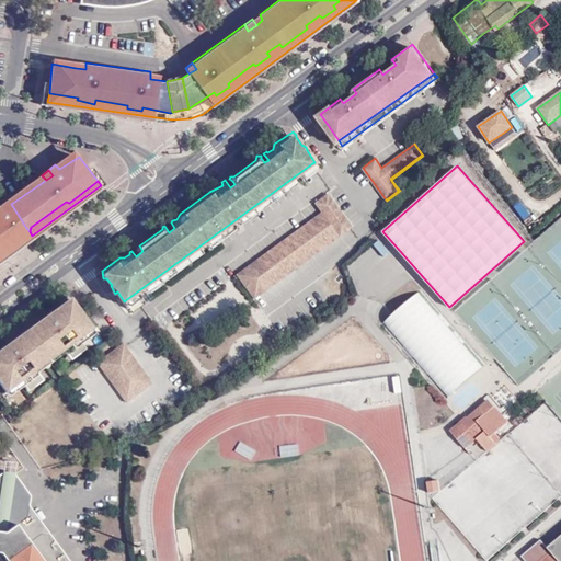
[(325,214),(322,209),(322,210),(320,207),(331,198),(328,193),(316,203),(322,212),(237,274),(254,298),(352,227),(336,206),(325,214)]
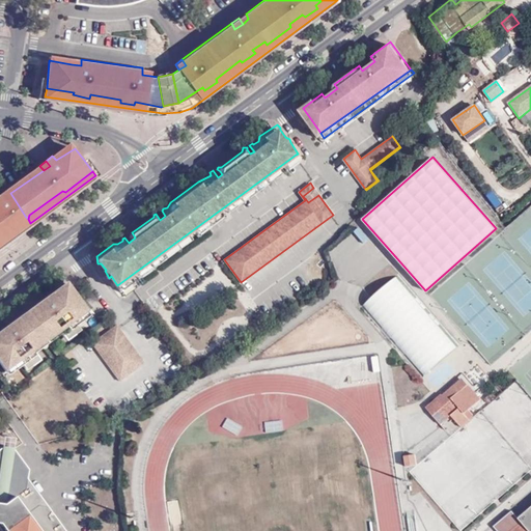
[(313,188),(303,196),(305,199),(305,198),(308,202),(318,195),(313,188)]
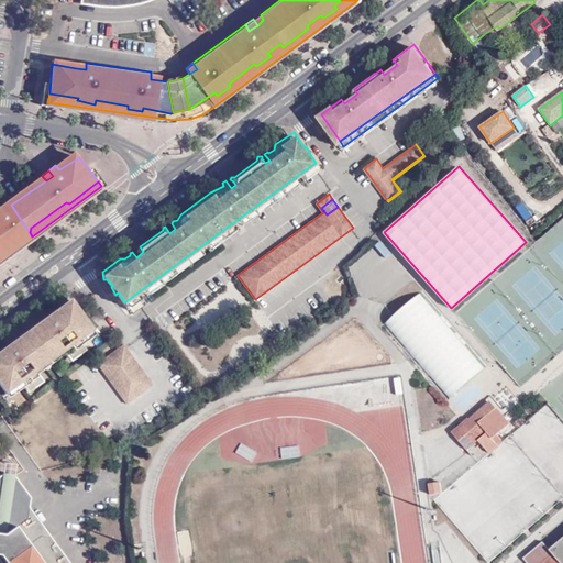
[(0,250),(13,241),(17,245),(30,232),(26,229),(11,205),(6,209),(2,203),(0,205),(0,250)]
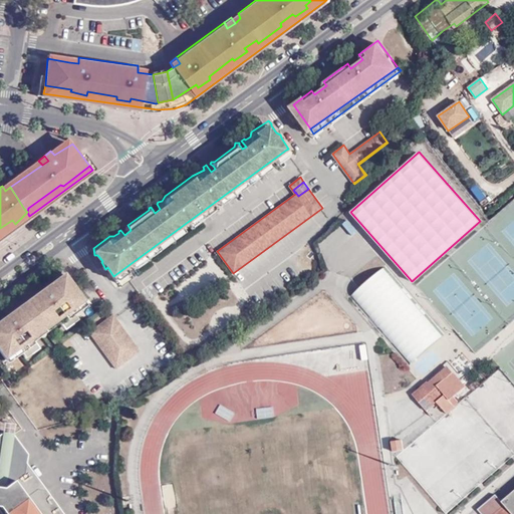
[(0,237),(29,216),(27,212),(15,224),(0,233),(0,237)]
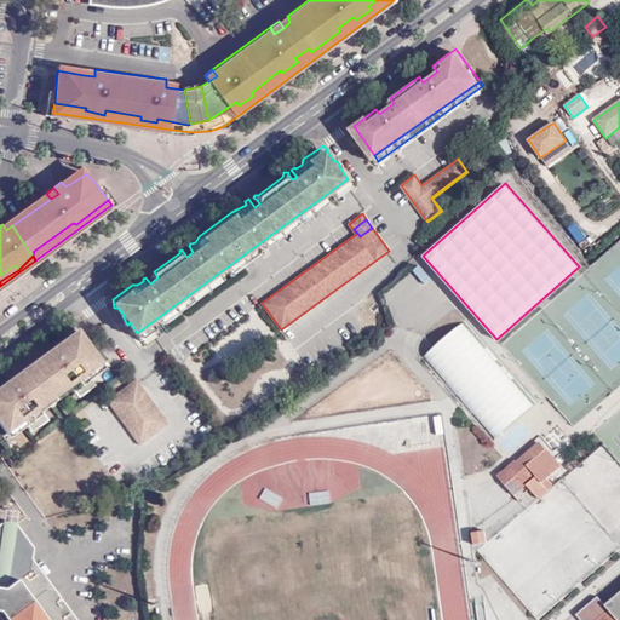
[(0,281),(18,270),(15,265),(0,275),(0,281)]
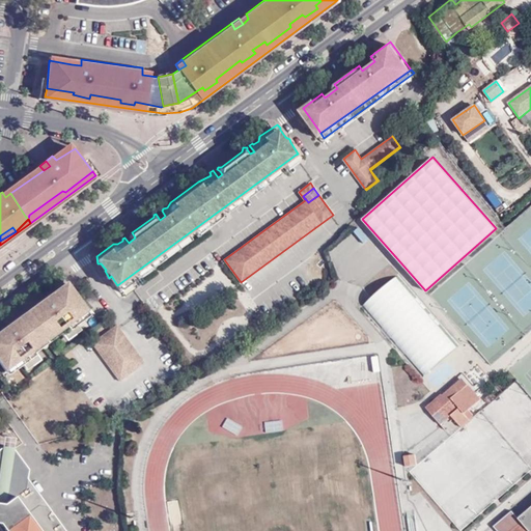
[(68,280),(61,285),(0,329),(0,335),(26,316),(28,319),(38,312),(36,310),(72,284),(68,280)]
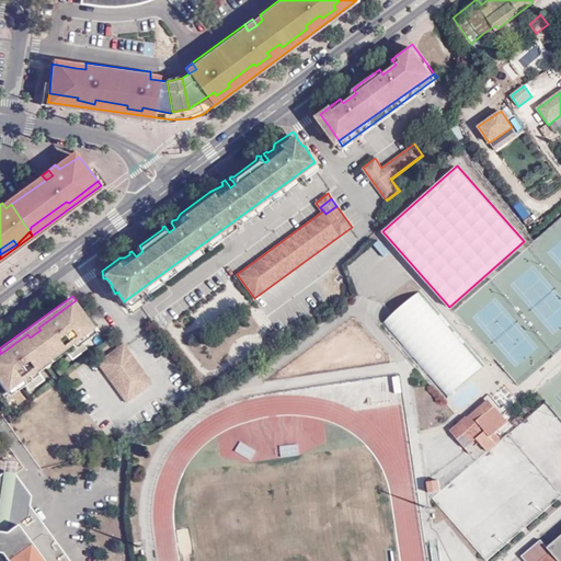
[(484,370),(420,296),(381,330),(446,402),(484,370)]
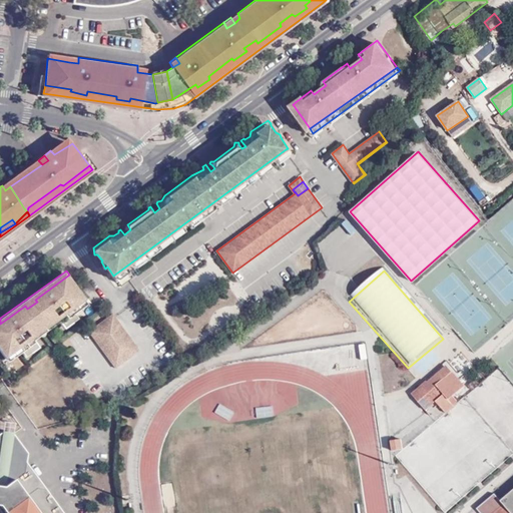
[(25,306),(0,324),(0,346),(6,355),(18,345),(24,351),(37,342),(36,339),(32,335),(57,315),(62,321),(63,323),(76,313),(71,307),(85,297),(69,275),(35,300),(37,302),(27,309),(25,306)]
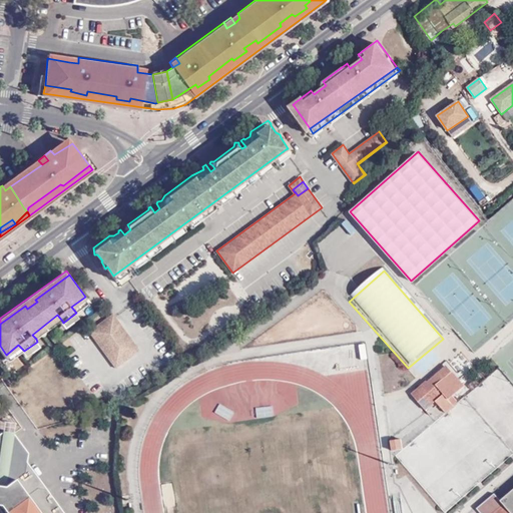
[(91,304),(85,297),(71,307),(76,313),(91,304)]
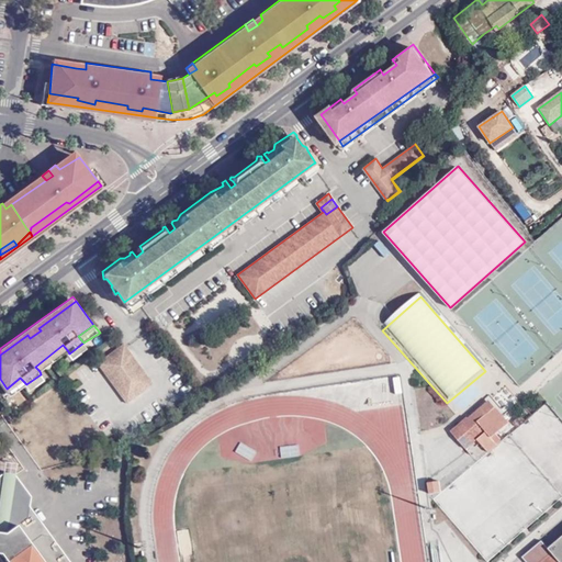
[(155,381),(126,341),(100,361),(127,401),(155,381)]
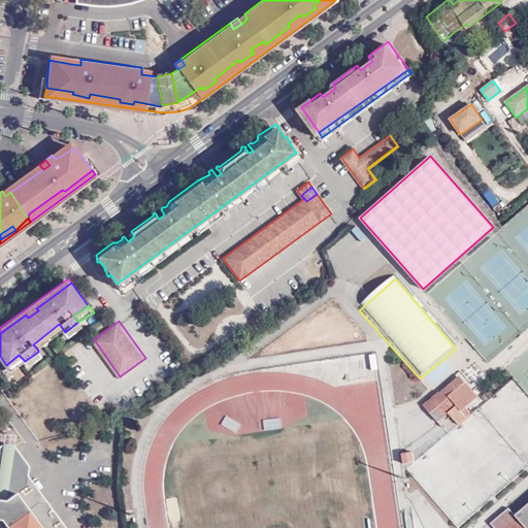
[(37,349),(64,330),(59,324),(33,344),(37,349)]
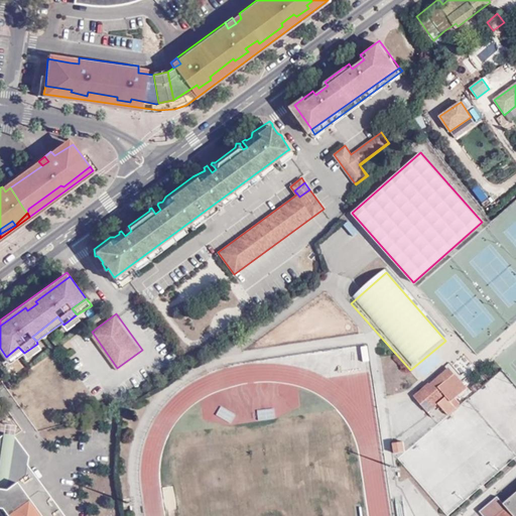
[(18,347),(6,357),(10,363),(24,353),(18,347)]
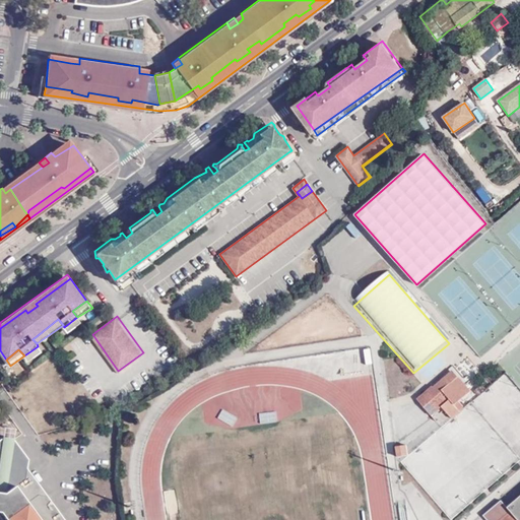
[(471,392),(454,372),(435,389),(434,387),(418,400),(433,417),(442,408),(454,420),(462,412),(457,406),(471,392)]
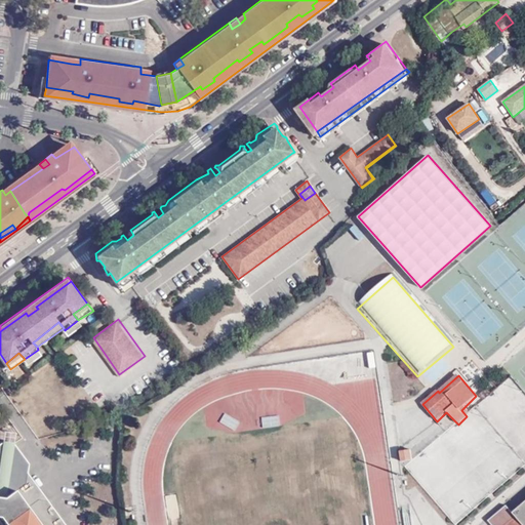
[(260,428),(277,426),(276,415),(259,417),(260,428)]
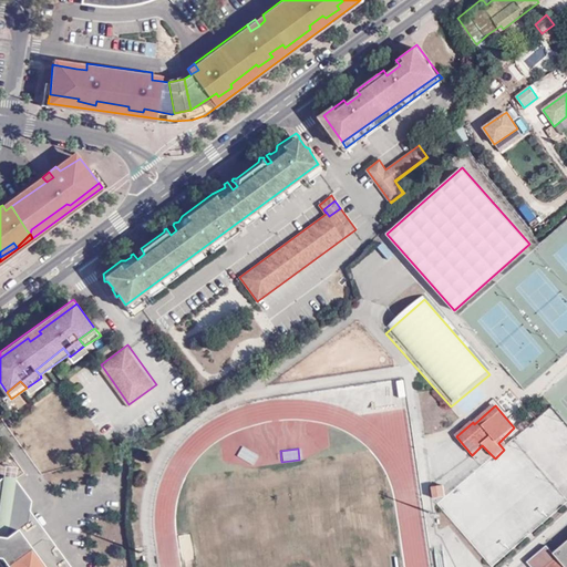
[(256,467),(260,456),(243,450),(238,461),(256,467)]
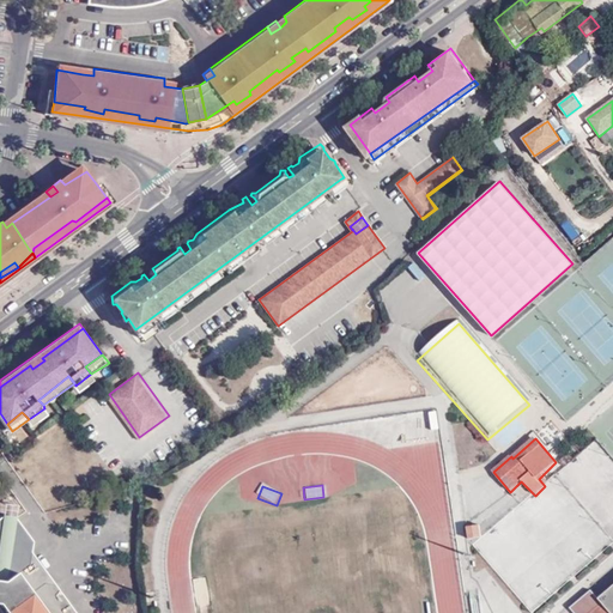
[(0,592),(8,594),(8,600),(18,612),(79,612),(58,583),(50,588),(34,566),(36,556),(35,541),(18,519),(5,519),(0,521),(0,592)]
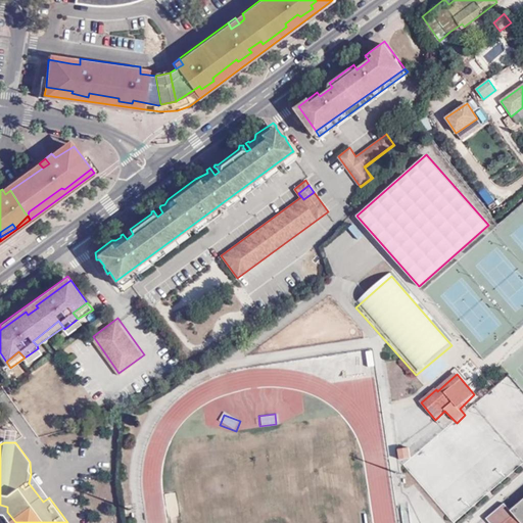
[(398,448),(400,460),(411,458),(410,447),(398,448)]
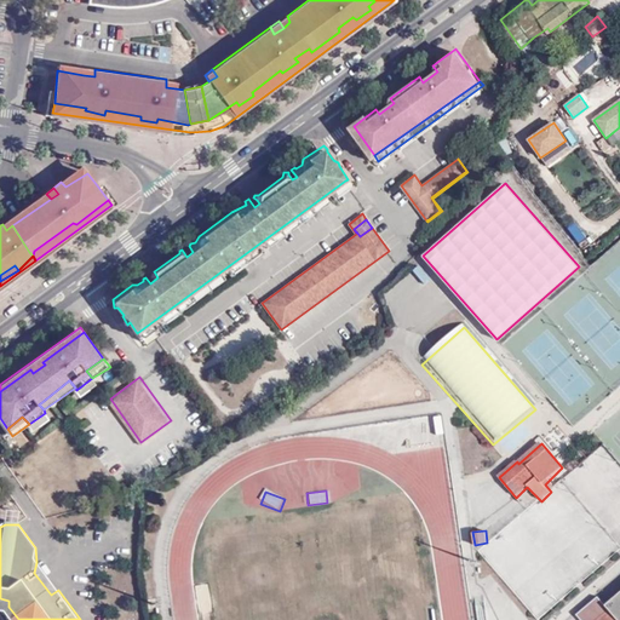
[(58,590),(36,562),(34,573),(51,595),(58,590)]
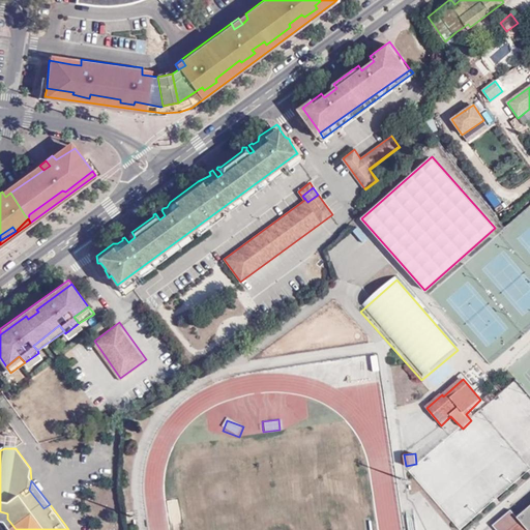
[(520,525),(513,529),(529,529),(529,510),(518,522),(520,525)]
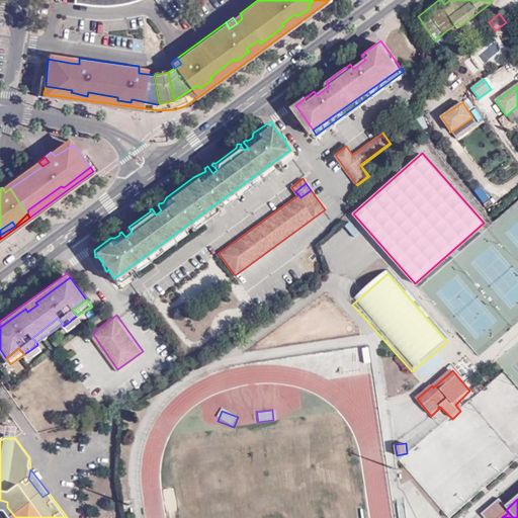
[(0,511),(4,513),(8,517),(15,517),(7,507),(7,502),(0,500),(0,511)]
